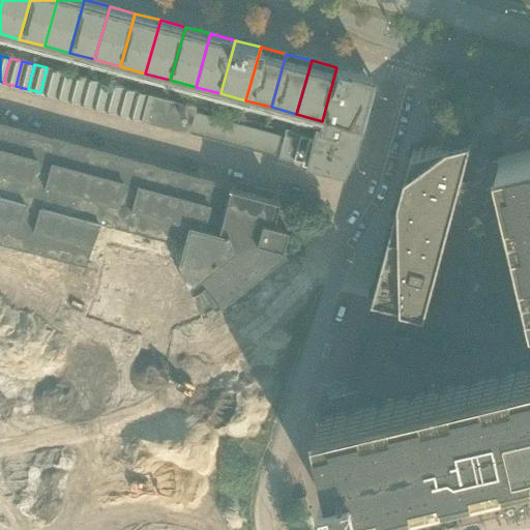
[(40,92),(52,95),(59,70),(47,67),(40,92)]
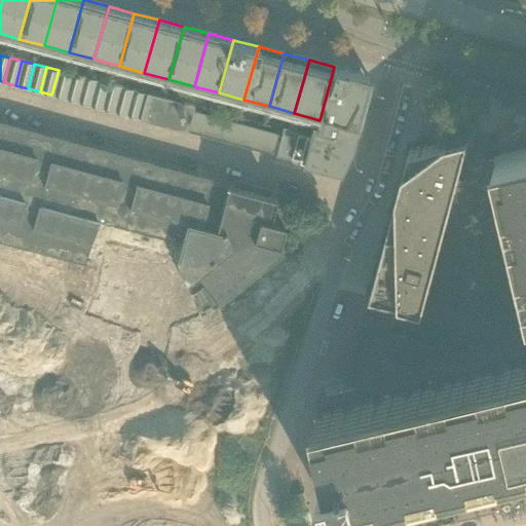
[(320,120),(308,161),(336,170),(338,170),(348,147),(367,76),(334,67),(320,120)]
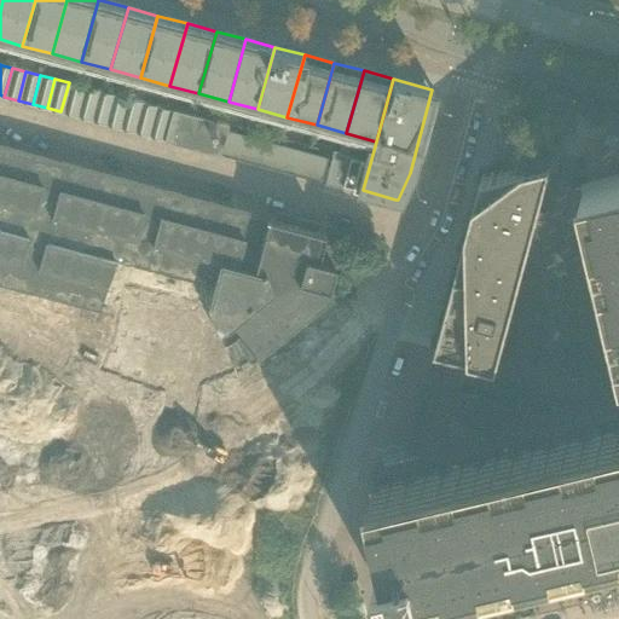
[(84,87),(76,85),(69,82),(61,111),(75,115),(84,87)]
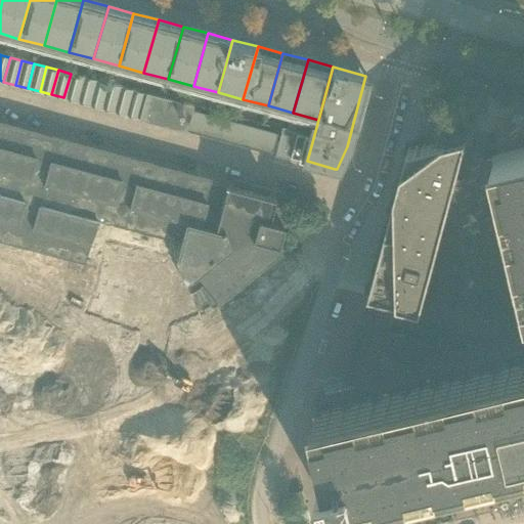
[(63,97),(76,101),(82,77),(71,74),(63,97)]
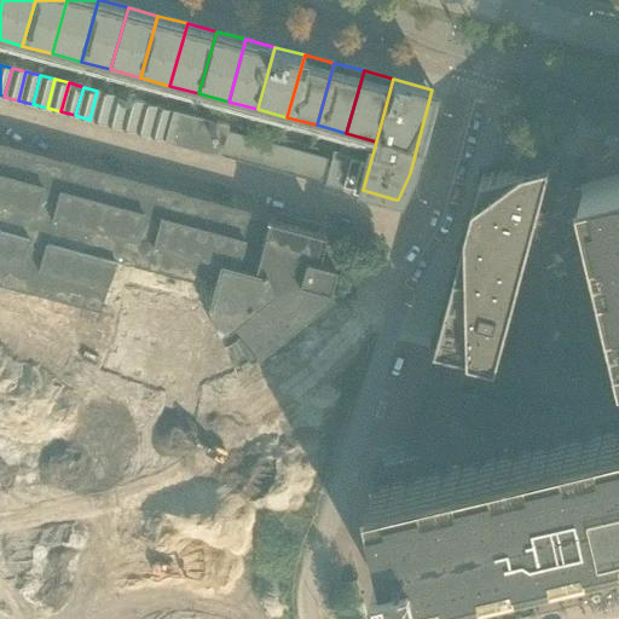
[(90,120),(104,123),(111,94),(97,91),(90,120)]
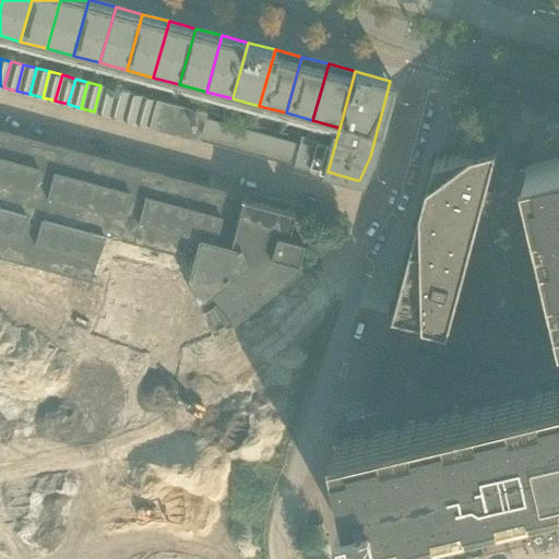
[(114,88),(103,85),(100,85),(94,111),(107,115),(114,88)]
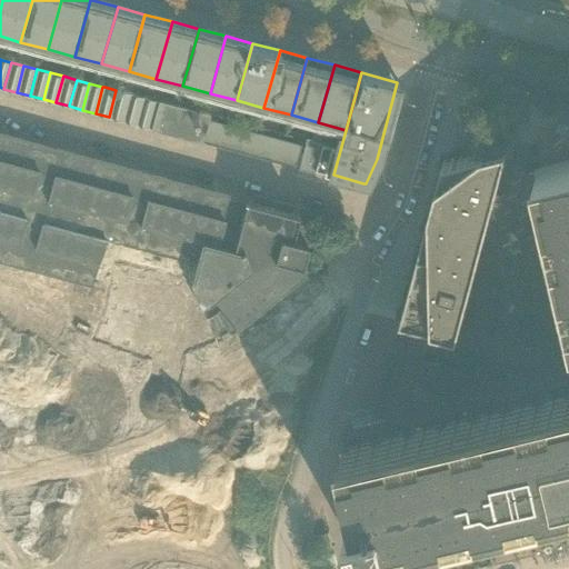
[(109,117),(121,120),(129,93),(116,90),(109,117)]
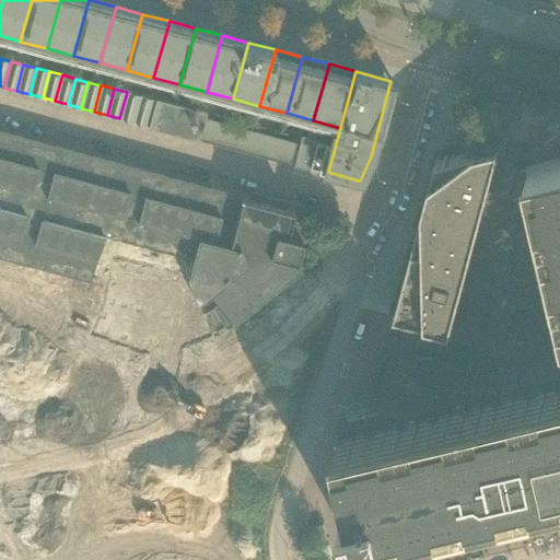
[(119,118),(132,121),(140,96),(127,92),(119,118)]
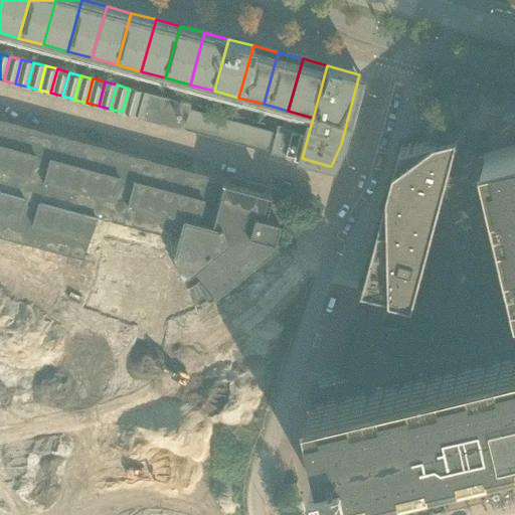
[(122,112),(134,115),(140,92),(129,89),(122,112)]
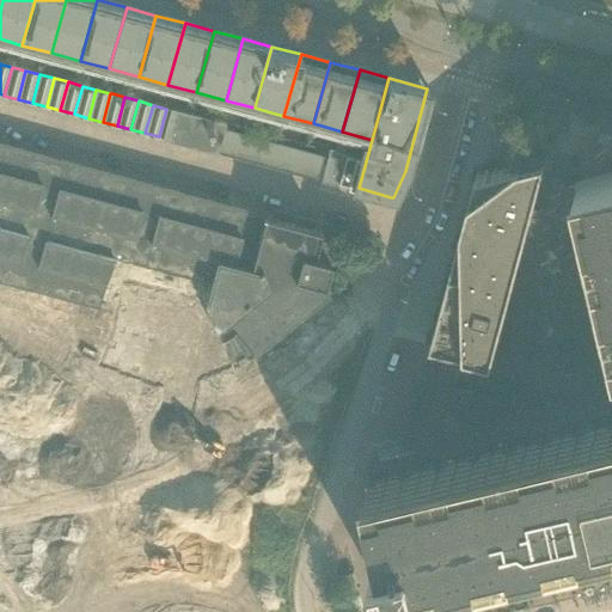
[(166,109),(159,136),(161,138),(216,153),(224,124),(221,123),(203,118),(185,114),(166,109)]
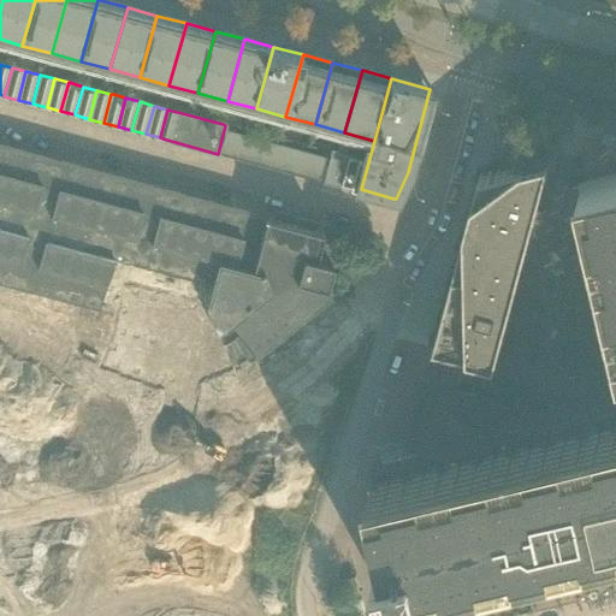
[(247,130),(225,125),(218,154),(325,181),(332,150),(247,130)]
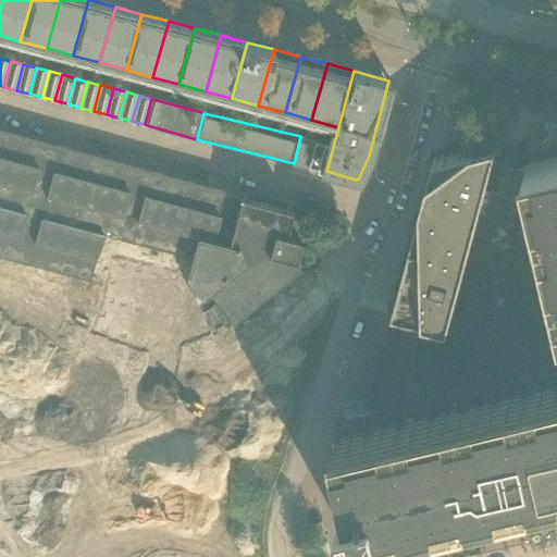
[(0,206),(189,257),(183,282),(116,264),(99,333),(159,348),(220,323),(294,263),(306,218),(291,213),(292,209),(280,206),(279,211),(270,208),(271,203),(269,203),(268,208),(259,206),(260,201),(259,200),(258,205),(249,202),(250,198),(0,131),(0,206)]
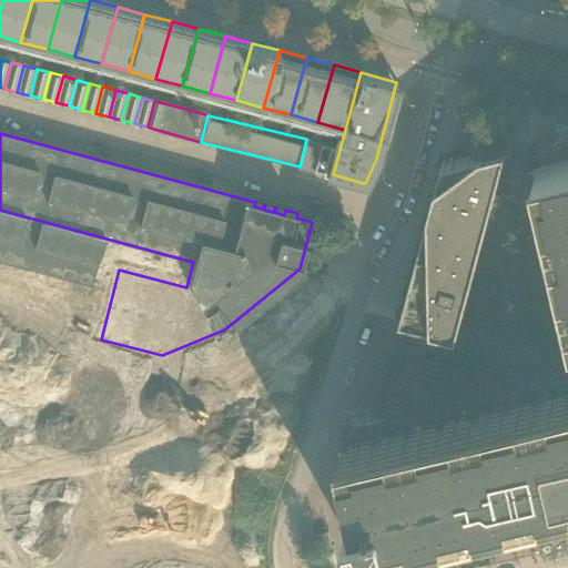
[(306,139),(300,166),(333,174),(341,148),(318,142),(306,139)]
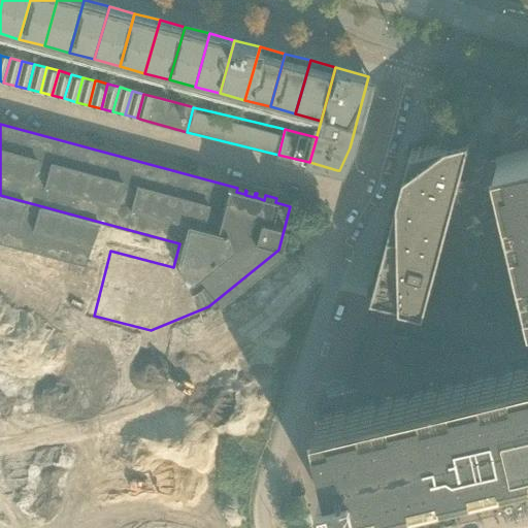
[(471,135),(417,149),(411,150),(406,170),(372,295),(425,309),(471,135)]
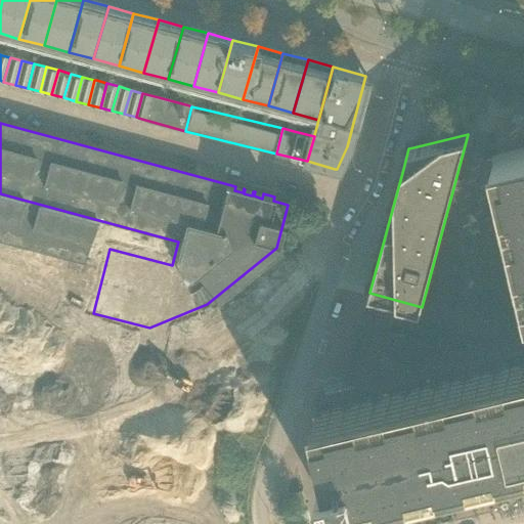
[(315,415),(313,415),(323,460),(324,463),(328,477),(321,478),(320,478),(330,516),(330,517),(362,509),(361,501),(382,496),(382,497),(384,496),(384,495),(411,489),(411,490),(415,490),(413,489),(441,482),(441,483),(444,483),(444,482),(471,475),(472,476),(474,476),(474,475),(501,468),(501,469),(504,469),(504,468),(523,462),(523,148),(523,149),(498,155),(491,157),(495,173),(523,292),(523,364),(316,413),(315,415)]
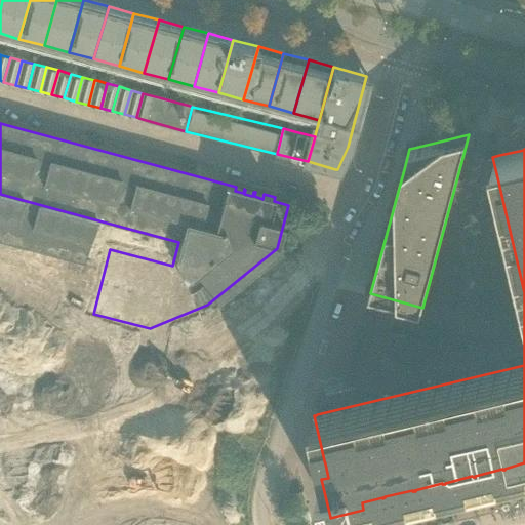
[(0,454),(68,310),(83,276),(0,237),(0,454)]
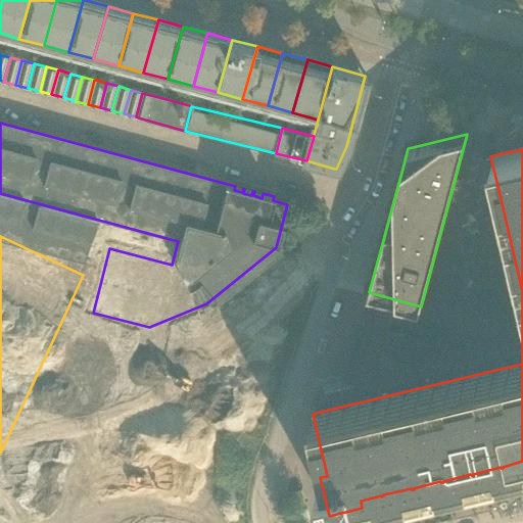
[(67,308),(0,453),(0,475),(91,519),(99,522),(202,522),(239,444),(276,330),(253,310),(175,342),(167,322),(149,329),(67,308)]
